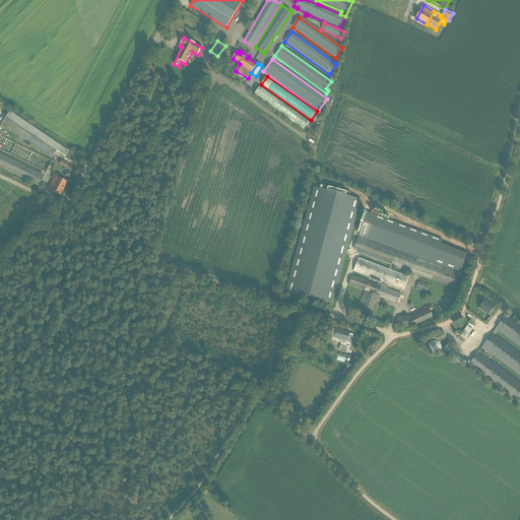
[(309,122),(260,86),(254,94),(304,131),(309,122)]
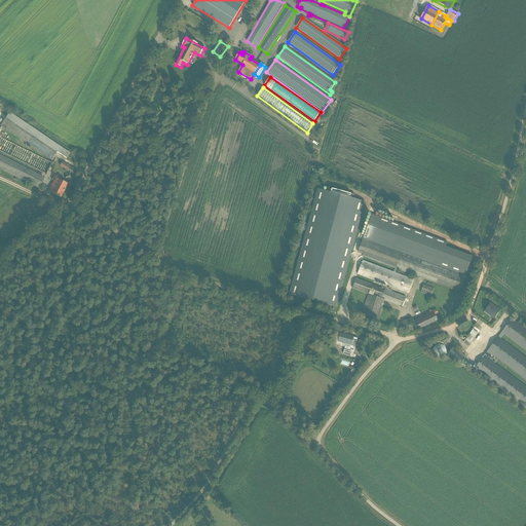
[(70,153),(9,113),(0,126),(51,161),(57,153),(66,159),(70,153)]
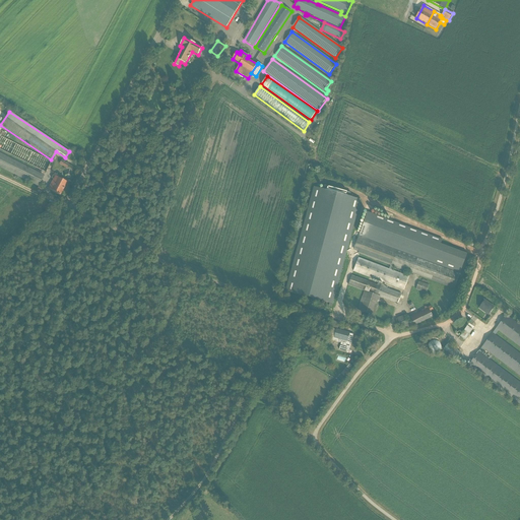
[(46,173),(51,161),(0,135),(0,150),(12,156),(15,157),(21,161),(25,163),(38,170),(37,171),(41,173),(41,174),(43,175),(44,173),(46,173)]
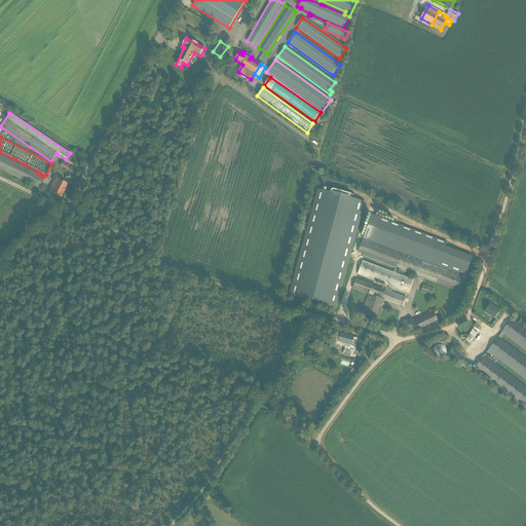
[(11,160),(0,154),(0,170),(38,189),(37,192),(38,192),(38,193),(42,195),(42,194),(43,194),(44,191),(39,188),(44,178),(43,177),(41,176),(25,167),(26,164),(22,163),(21,165),(14,162),(15,159),(12,158),(11,160)]
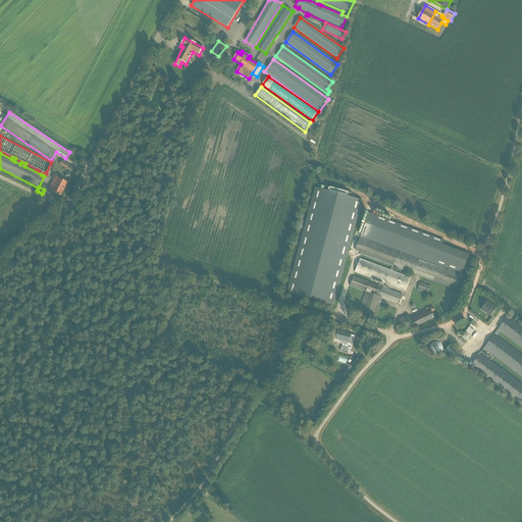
[(69,165),(61,160),(59,165),(66,169),(69,165)]
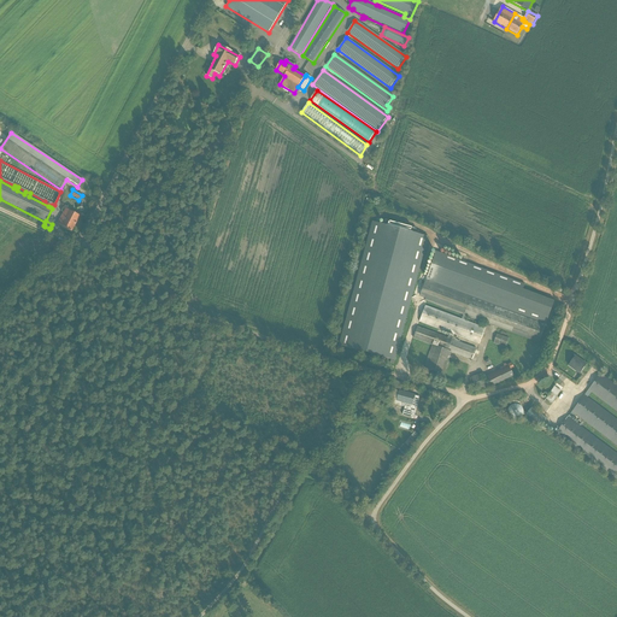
[(57,224),(71,231),(80,217),(63,207),(60,212),(63,212),(57,224)]
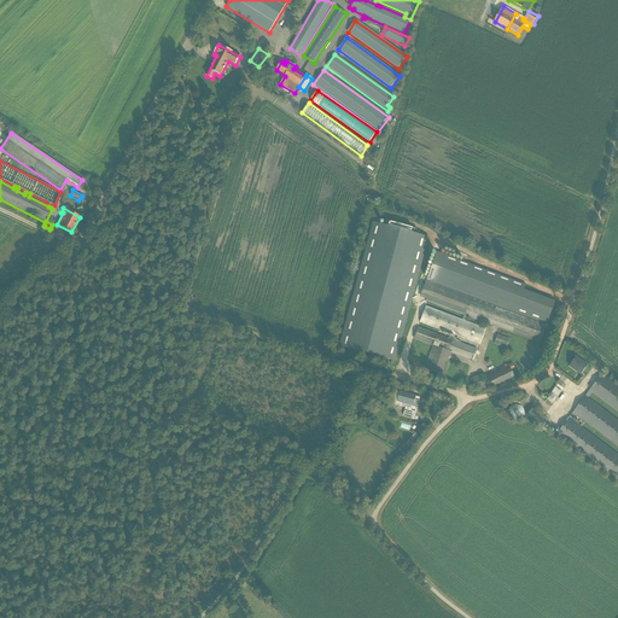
[(339,345),(396,361),(430,237),(373,221),(339,345)]
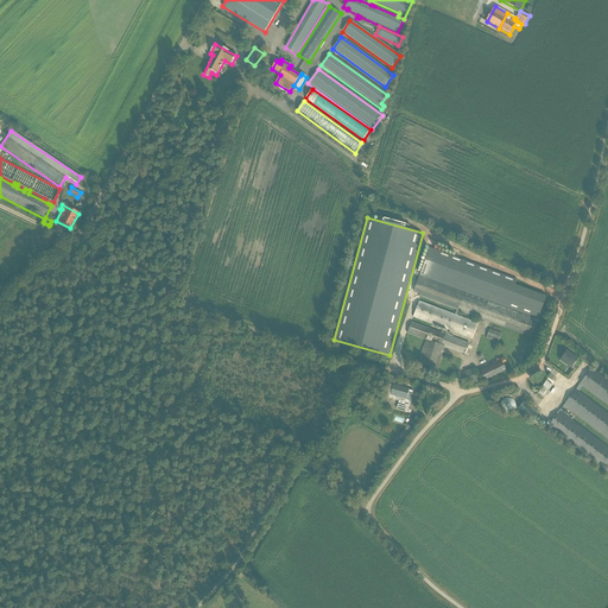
[(430,248),(420,276),(538,320),(546,297),(515,285),(517,280),(430,248)]
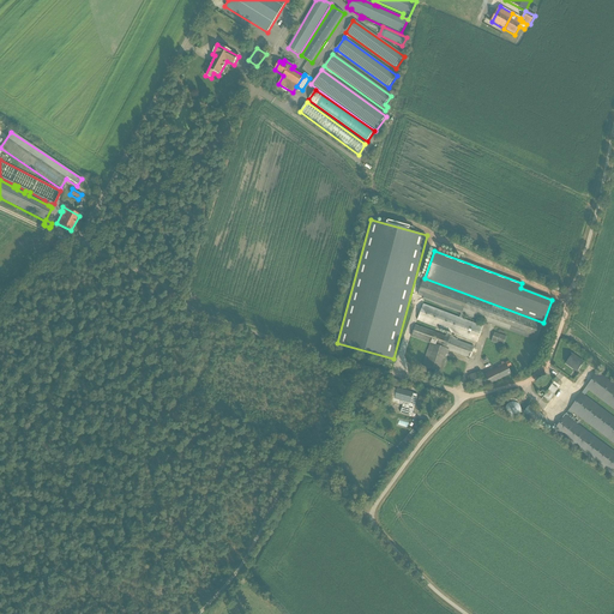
[(536,342),(543,323),(425,278),(417,295),(423,298),(422,300),(461,314),(459,318),(423,305),(417,320),(452,333),(451,337),(446,335),(446,337),(443,336),(415,325),(411,337),(429,344),(422,366),(441,373),(450,351),(470,359),(474,348),(452,339),(455,335),(477,343),(482,326),(463,319),(465,315),(536,342)]
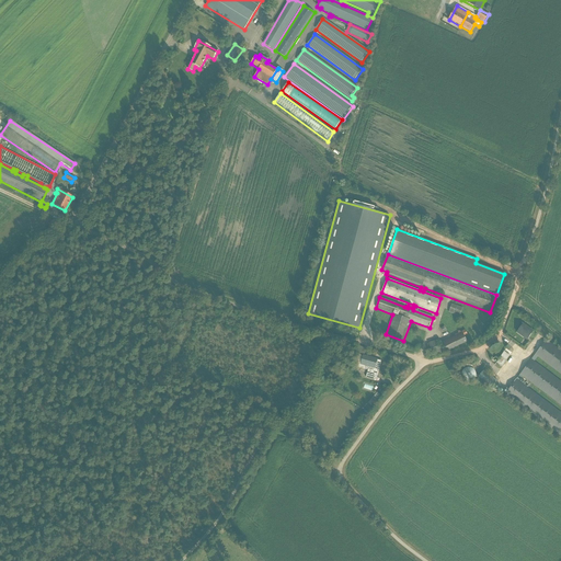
[(462,308),(451,304),(448,313),(459,317),(462,308)]
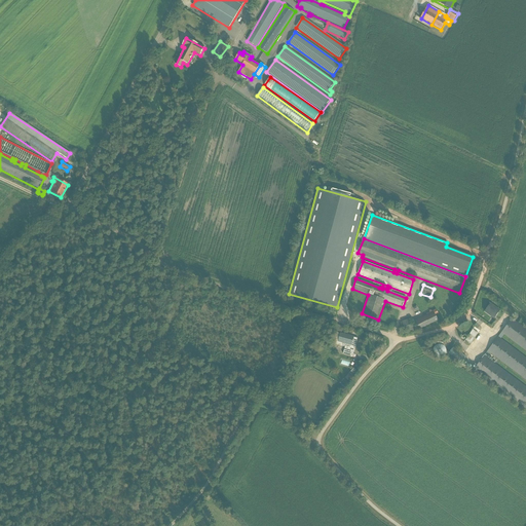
[(494,320),(500,311),(490,304),(485,311),(494,320)]
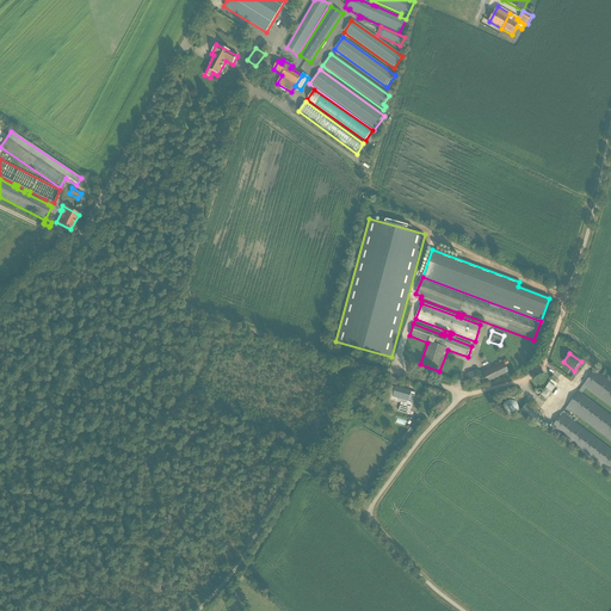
[(485,384),(508,372),(506,366),(508,364),(506,359),(501,362),(500,360),(498,362),(499,363),(495,365),(495,366),(479,375),(477,371),(467,374),(473,387),(483,383),(485,384)]
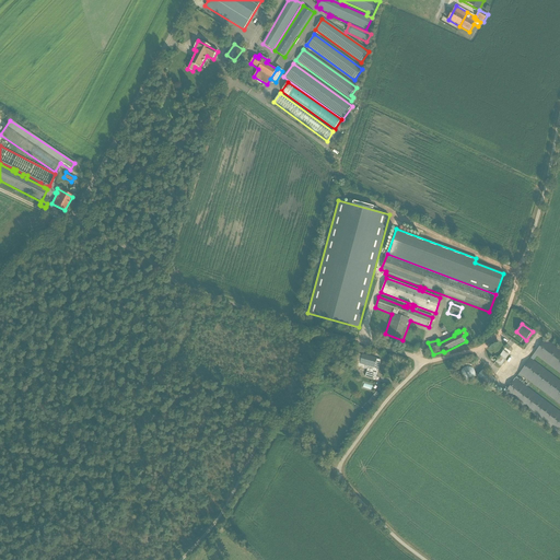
[(559,435),(559,411),(518,381),(521,376),(559,405),(559,381),(532,360),(536,356),(559,374),(559,350),(545,339),(504,394),(559,435)]
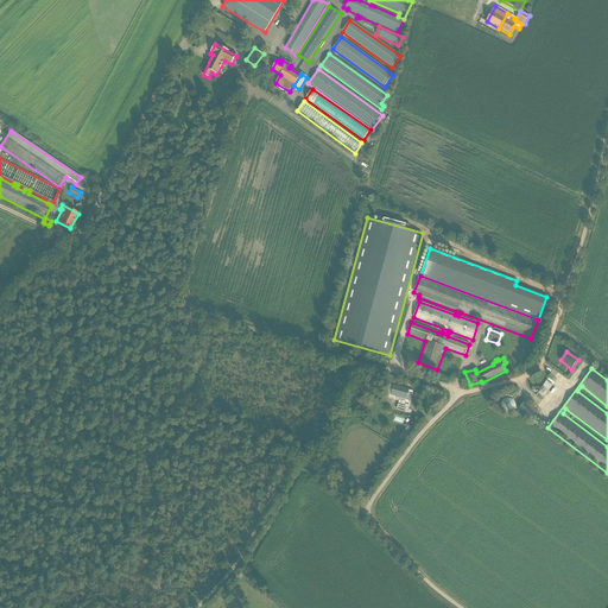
[(394,385),(397,378),(388,375),(386,382),(394,385)]
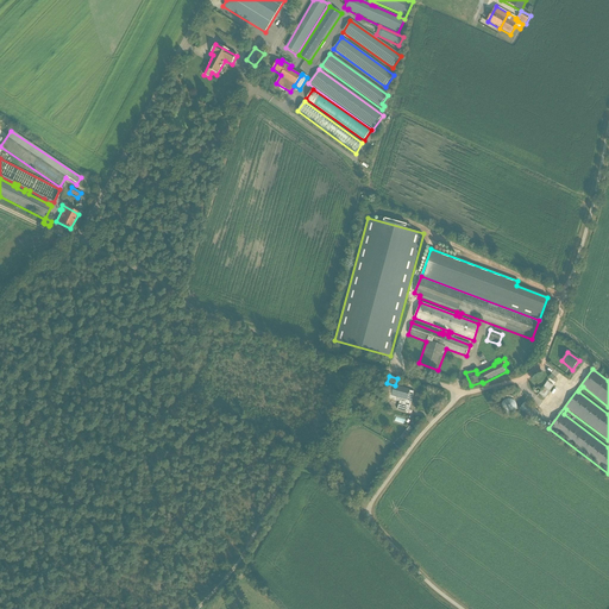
[(547,382),(539,394),(545,399),(553,385),(547,382)]
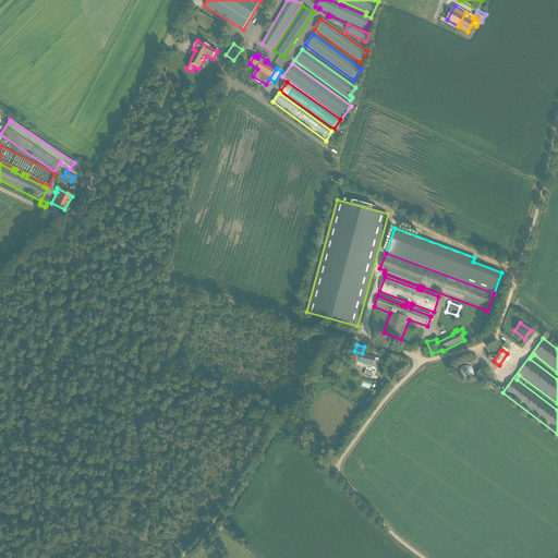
[(364,376),(374,378),(379,360),(356,353),(354,362),(354,364),(355,365),(358,367),(362,368),(363,367),(366,368),(364,376)]
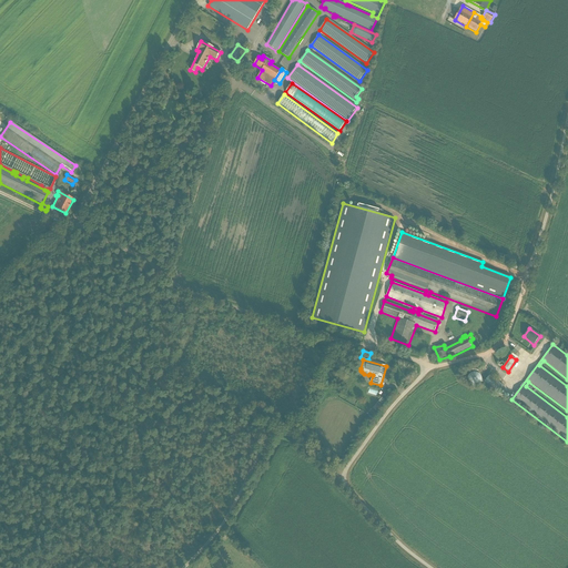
[(482,382),(482,381),(480,378),(480,377),(479,376),(479,375),(477,374),(475,374),(474,374),(473,374),(470,375),(470,376),(469,377),(468,379),(469,382),(469,383),(470,384),(472,385),(473,386),(474,386),(475,386),(476,386),(477,386),(478,385),(479,385),(480,384),(480,383),(482,382)]
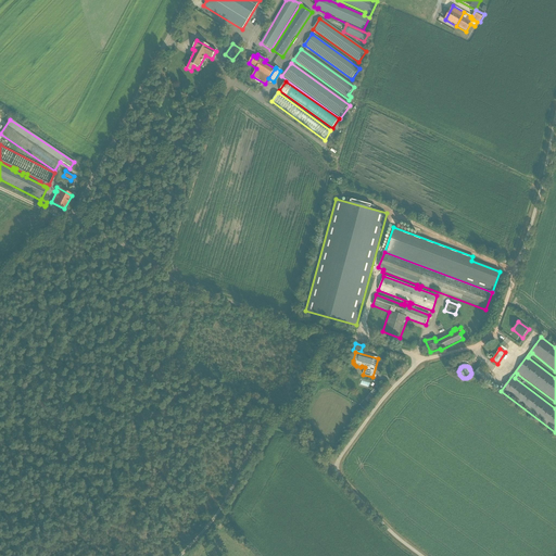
[(480,367),(474,375),(487,386),(493,378),(480,367)]
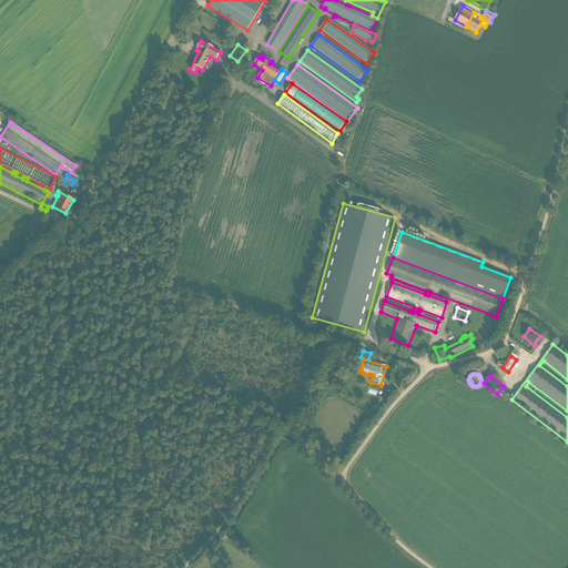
[(382,396),(374,408),(377,412),(385,399),(382,396)]
